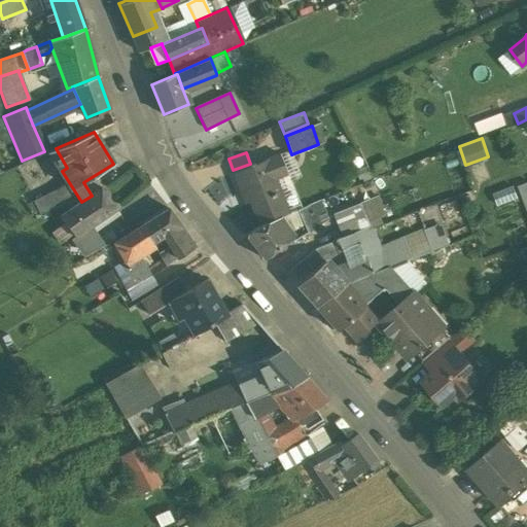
[(279,153),(235,171),(243,191),(247,189),(260,224),(277,217),(289,213),(276,178),(287,174),(279,153)]
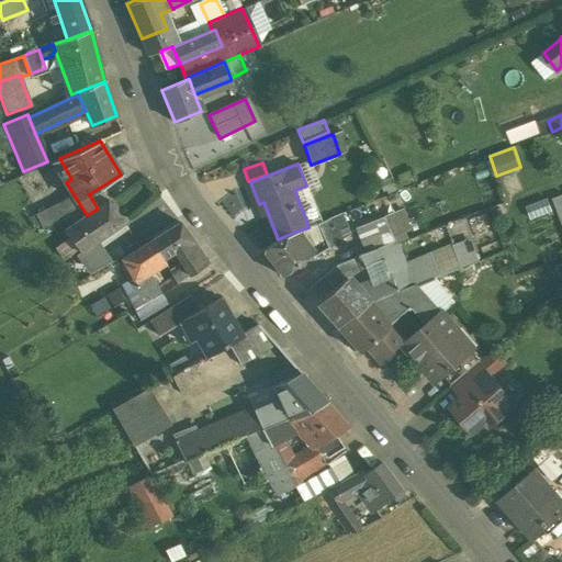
[(561,193),(551,198),(561,222),(561,193)]
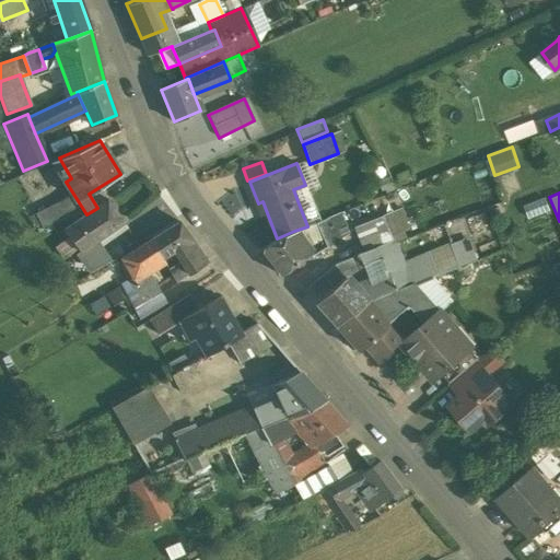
[(546,199),(526,205),(529,216),(549,210),(546,199)]
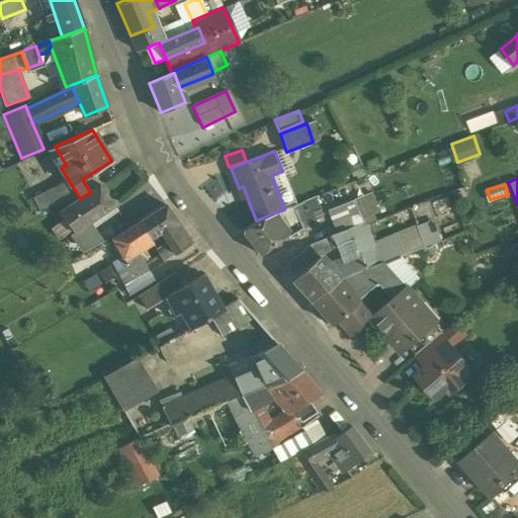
[(58,185),(31,197),(39,212),(65,199),(58,185)]
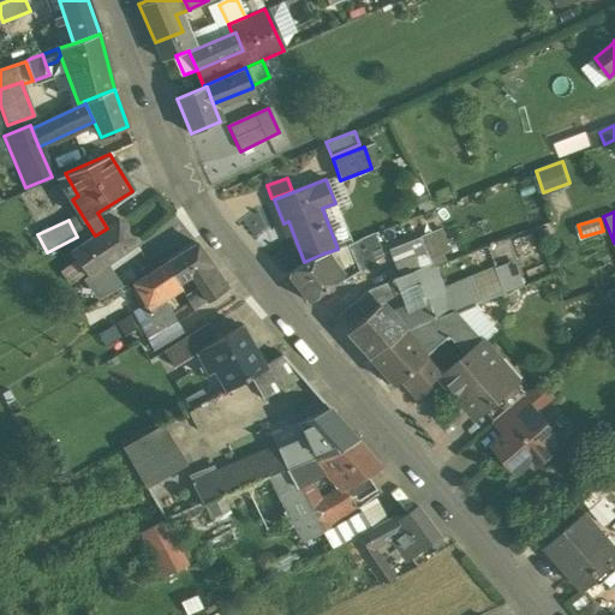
[(95,236),(71,254),(88,276),(106,263),(135,243),(118,220),(107,228),(95,236)]
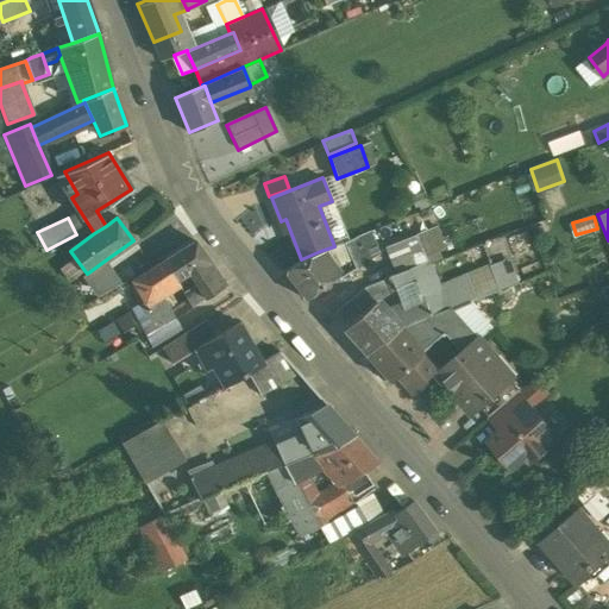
[(531,228),(484,243),(490,262),(537,246),(531,228)]
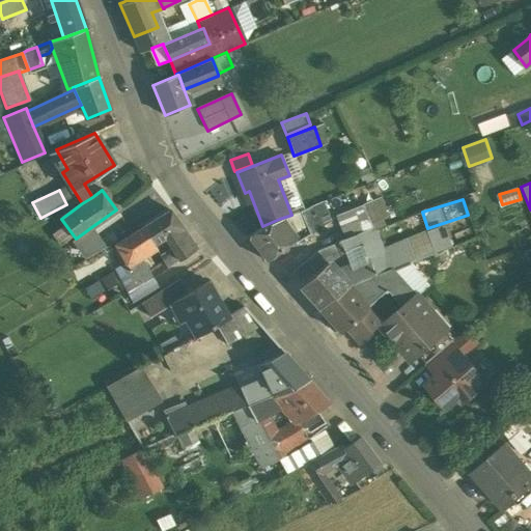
[(322,202),(313,205),(322,227),(330,222),(322,202)]
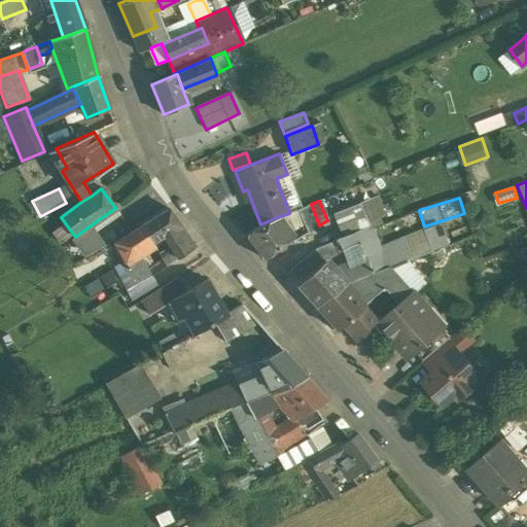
[(311,204),(297,209),(307,233),(319,225),(311,204)]
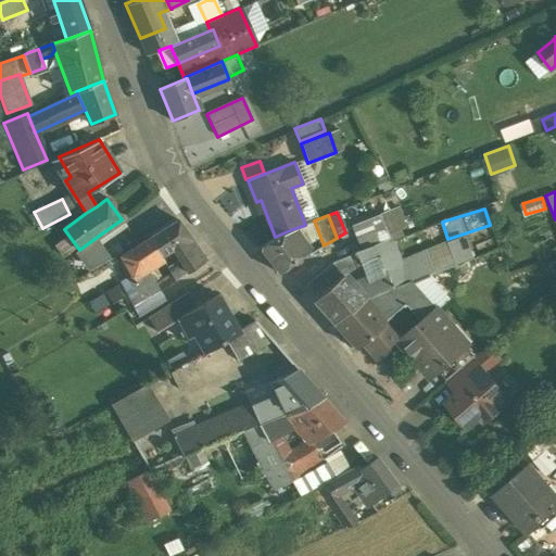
[(381,215),(353,226),(363,250),(374,245),(391,239),(381,215)]
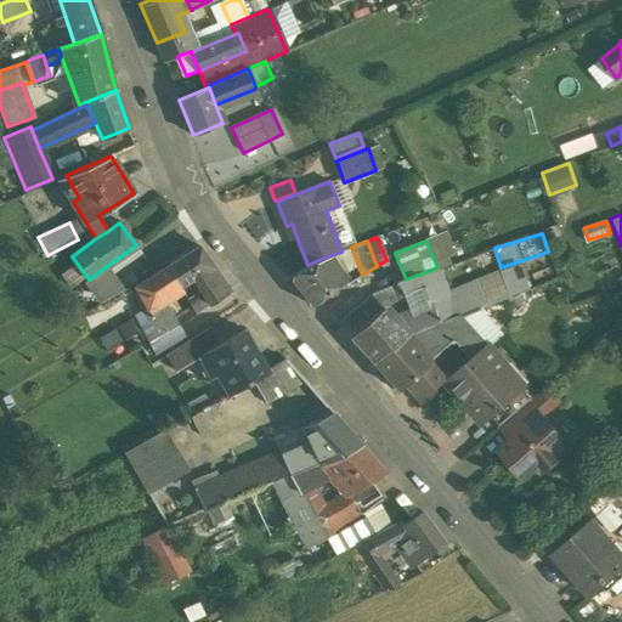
[(199,247),(168,266),(180,287),(193,280),(214,267),(199,247)]
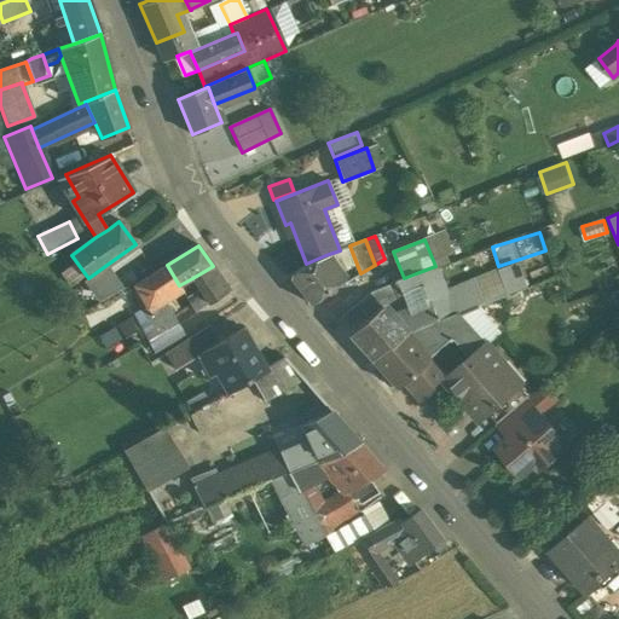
[(325,255),(306,264),(289,276),(310,304),(343,278),(325,255)]
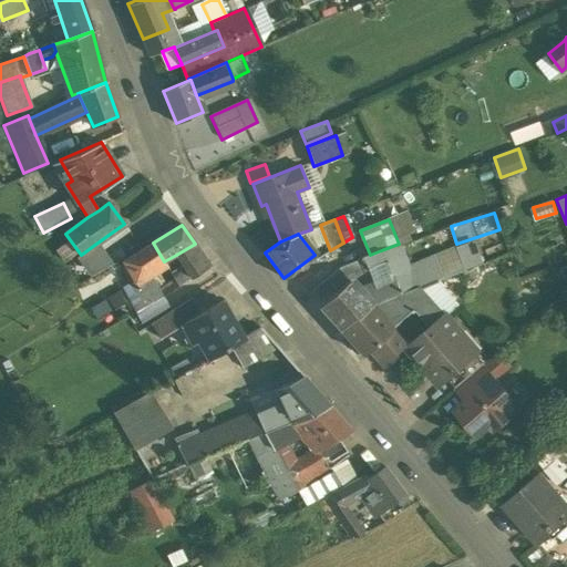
[(98,243),(81,255),(94,274),(113,263),(98,243)]
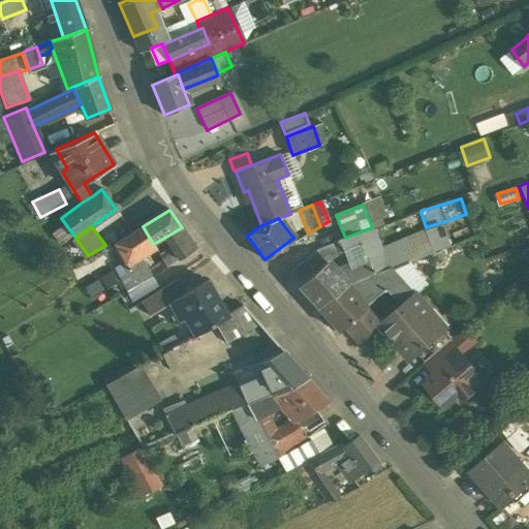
[(143,226),(115,244),(125,260),(123,261),(128,270),(143,260),(139,254),(153,244),(143,226)]
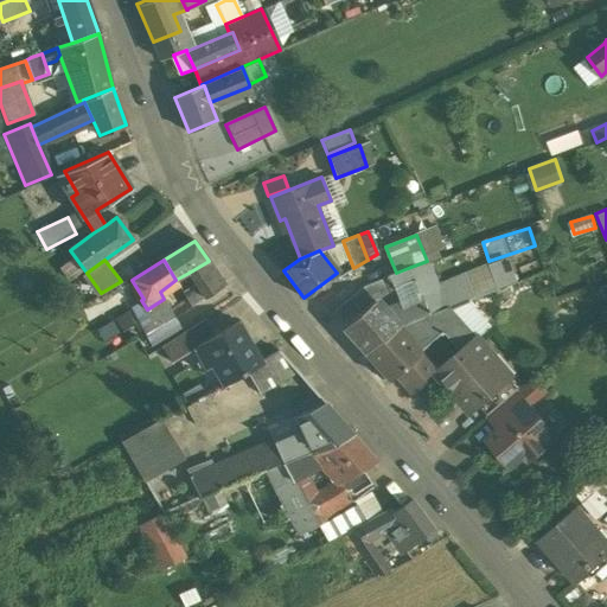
[(209,261),(189,273),(196,283),(197,285),(217,272),(209,261)]
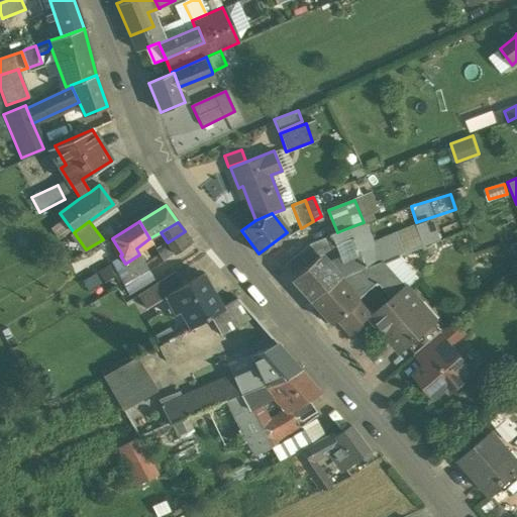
[(364,222),(347,228),(351,239),(358,255),(362,254),(367,268),(379,264),(364,222)]
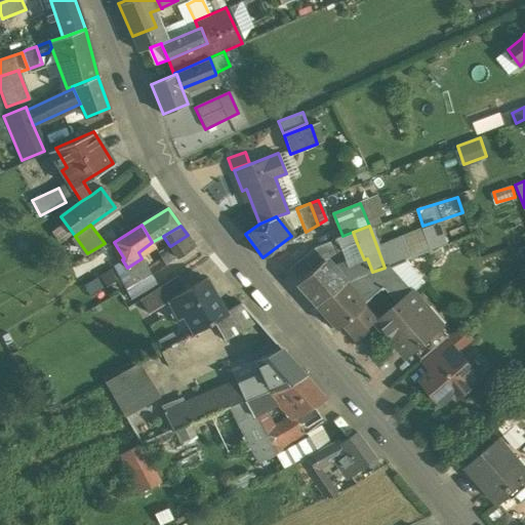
[(342,236),(335,239),(339,249),(357,243),(353,232),(342,236)]
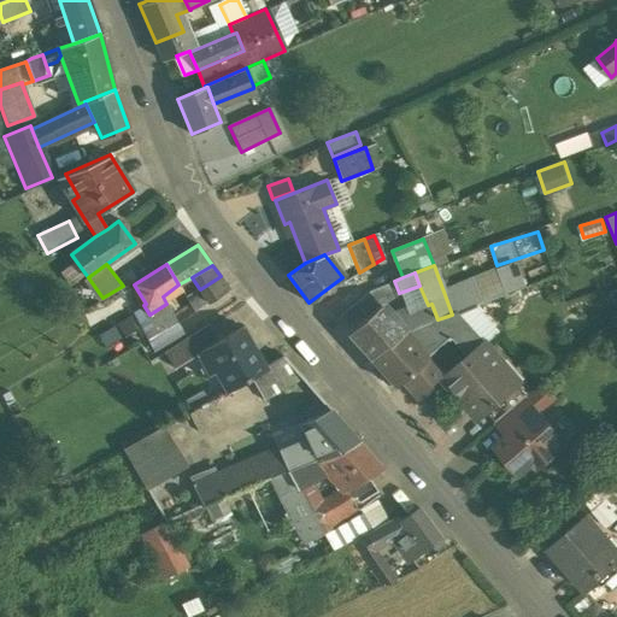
[(221,276),(200,289),(209,303),(229,288),(221,276)]
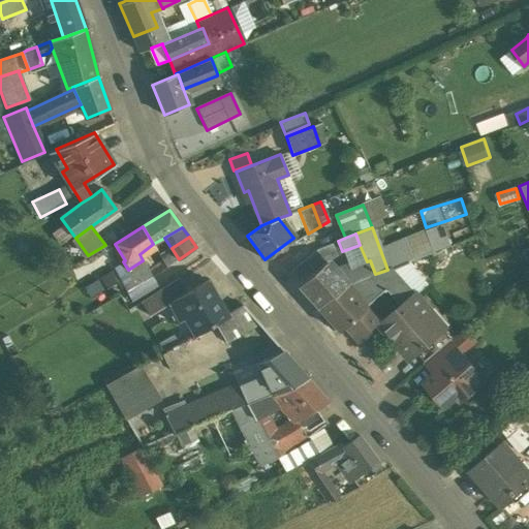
[(433,246),(416,251),(418,258),(435,252),(433,246)]
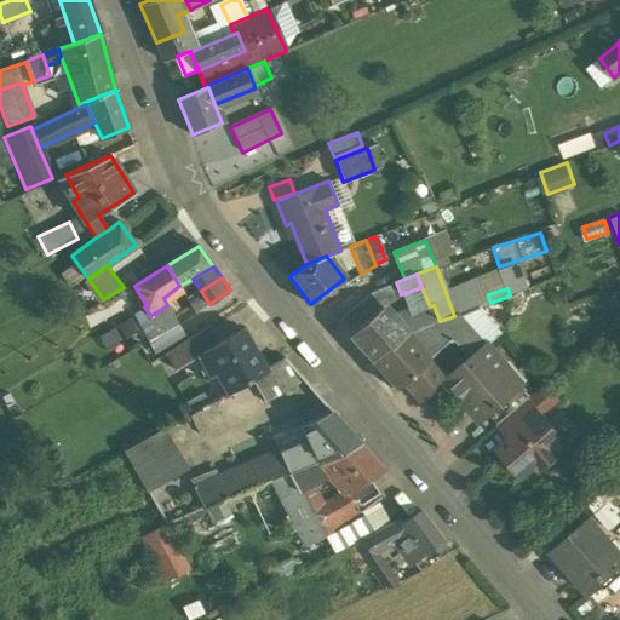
[(201,291),(200,290),(187,299),(195,313),(210,304),(201,291)]
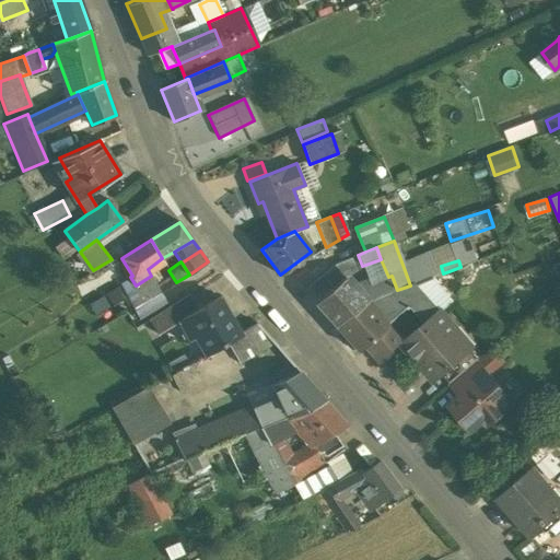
[(151,276),(136,286),(138,290),(128,295),(135,307),(161,292),(151,276)]
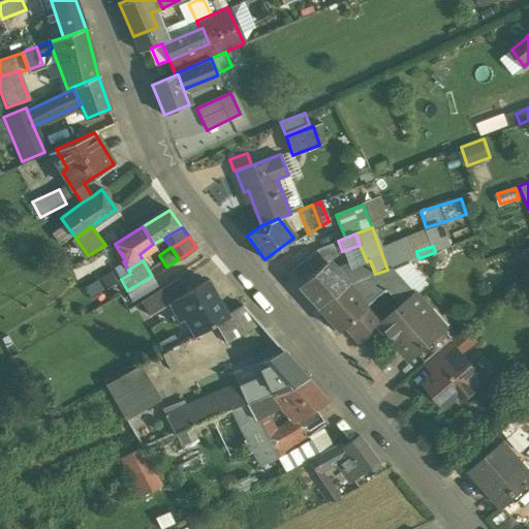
[(367,261),(349,269),(349,270),(341,273),(339,276),(346,284),(375,274),(370,260),(367,261)]
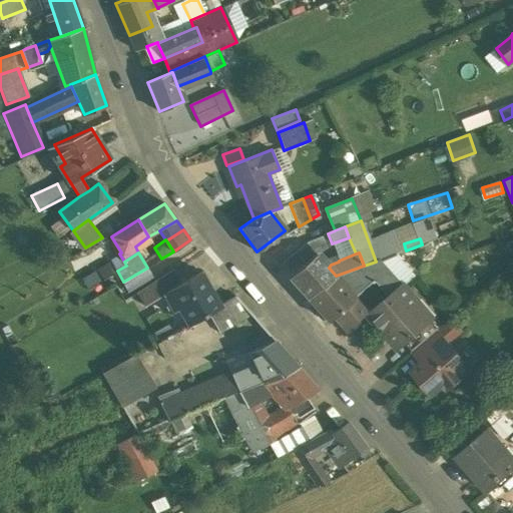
[(316,253),(289,277),(308,298),(336,276),(329,268),(316,253)]
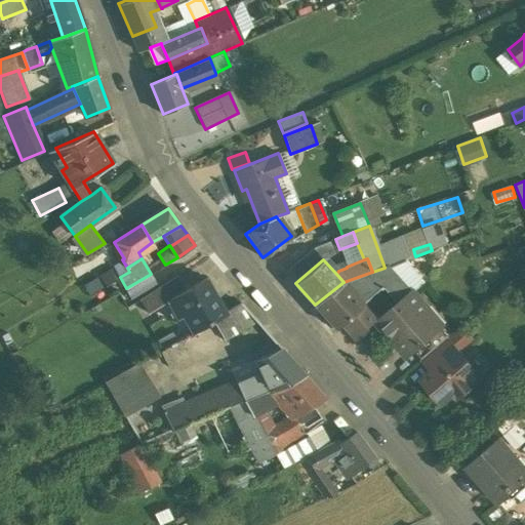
[(385,268),(372,272),(385,286),(400,304),(412,293),(389,266),(385,268)]
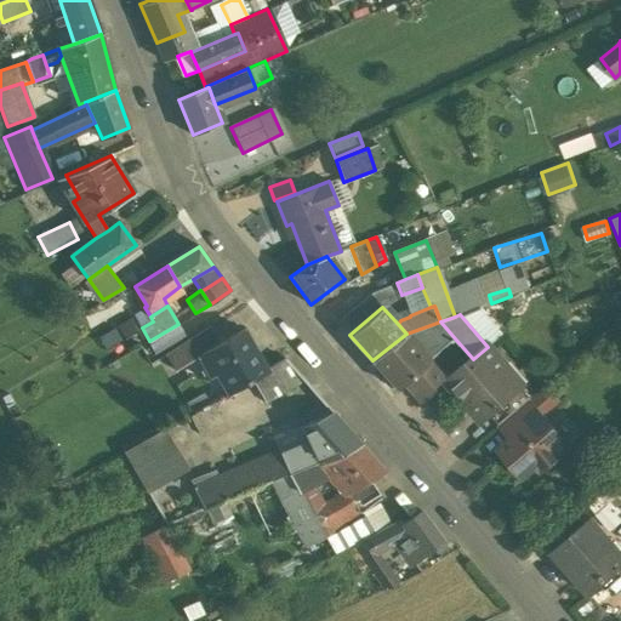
[(117,324),(121,336),(138,329),(134,317),(117,324)]
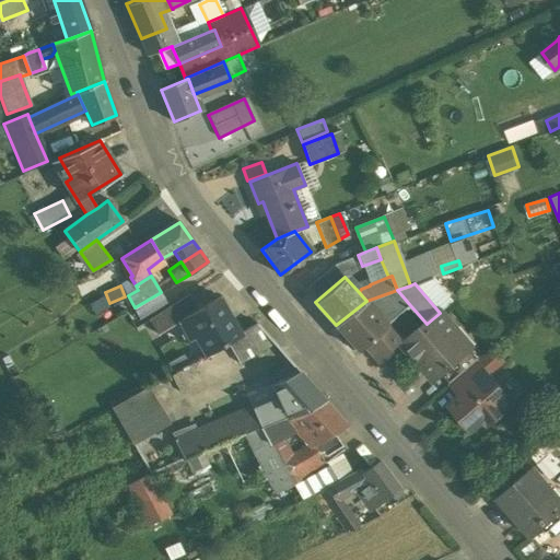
[(397,290),(366,301),(387,325),(410,305),(397,290)]
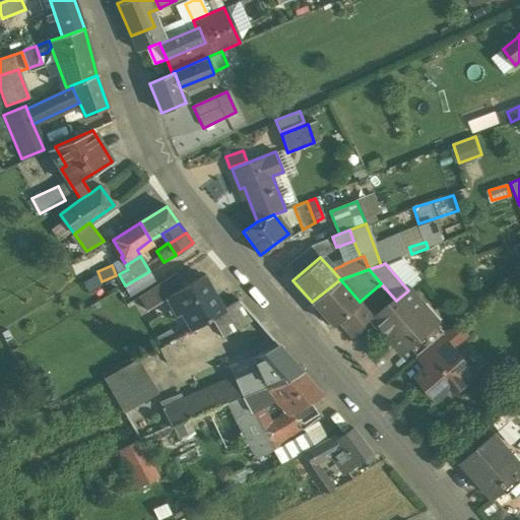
[(149,271),(125,285),(131,297),(155,281),(149,271)]
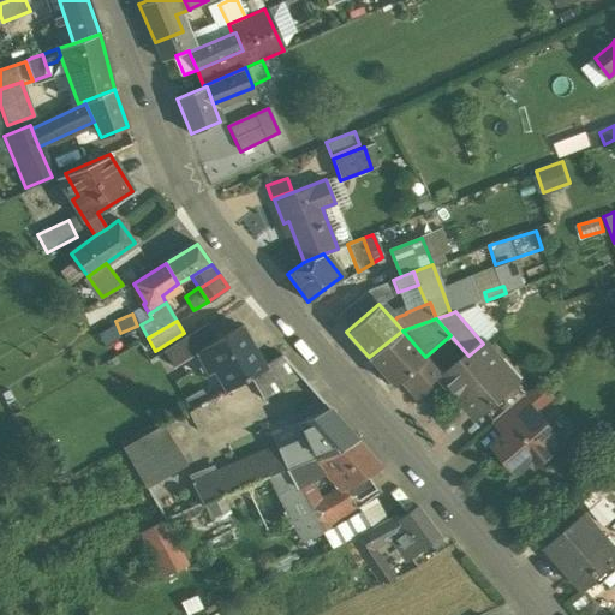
[(207,323),(177,342),(186,358),(203,348),(216,340),(207,323)]
